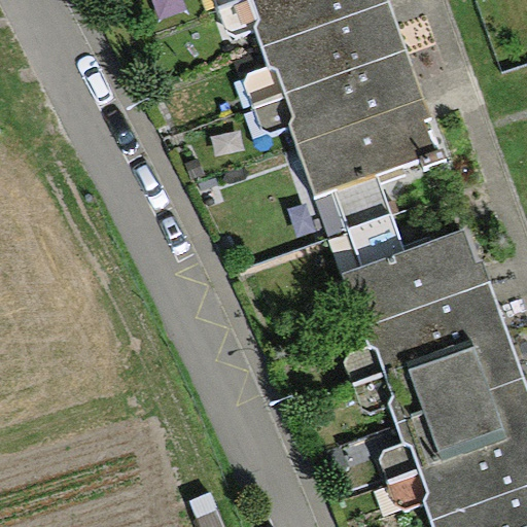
[(390,5),(388,0),(268,0),(246,8),(261,49),(390,5)]
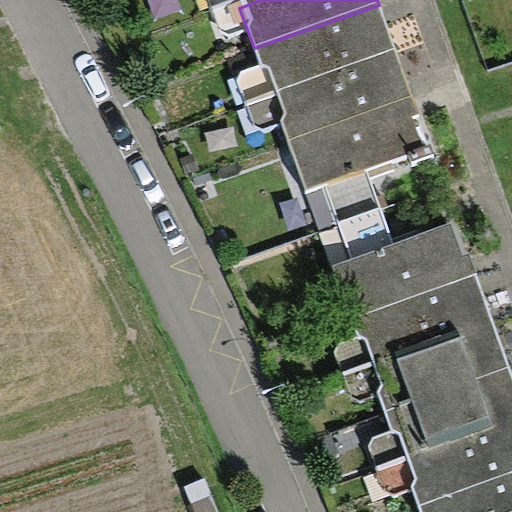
[(379,5),(254,48),(273,103),(398,56),(379,5)]
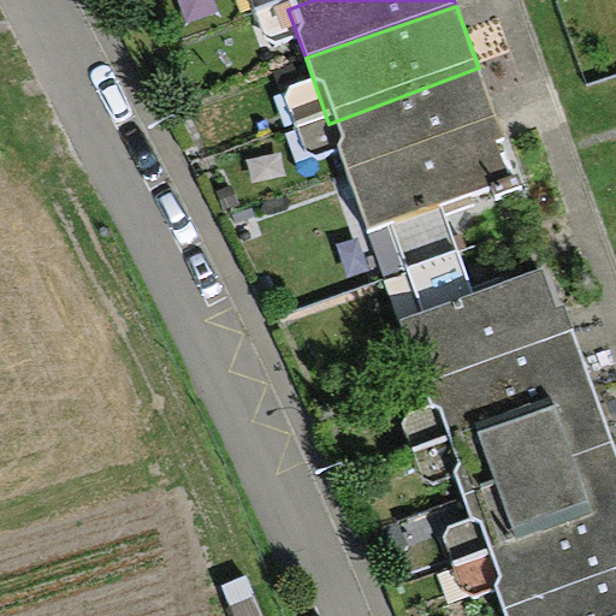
[(498,122),(479,67),(329,124),(348,173),(498,122)]
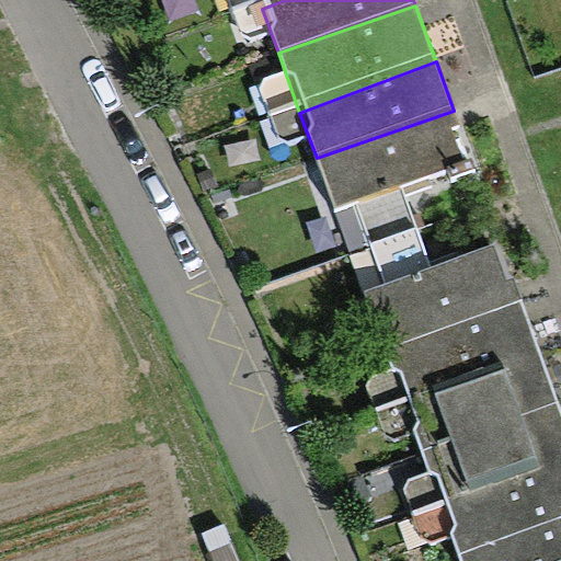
[(454,111),(317,158),(334,209),(471,161),(454,111)]
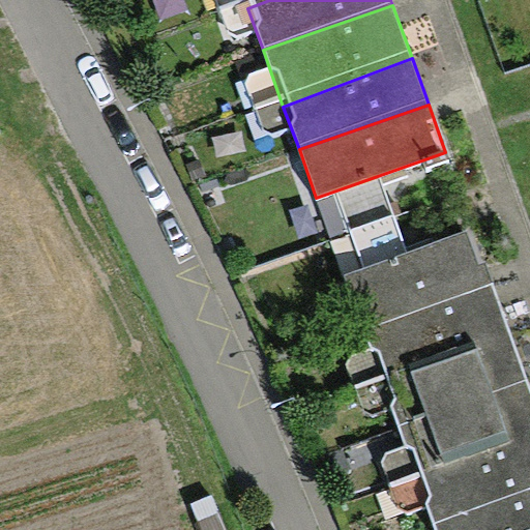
[(362,328),(492,284),(471,229),(343,273),(362,328)]
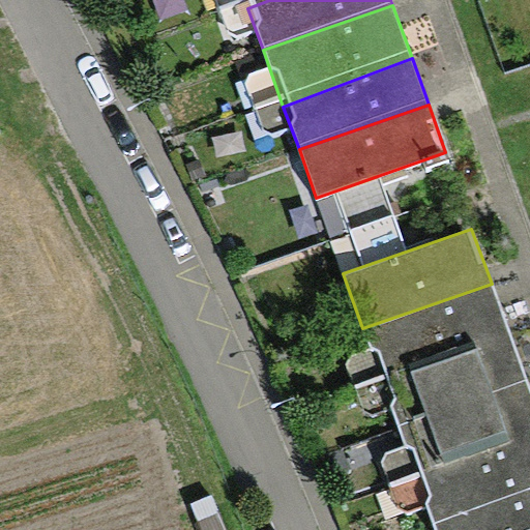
[(362,328),(381,382),(509,337),(492,284),(362,328)]
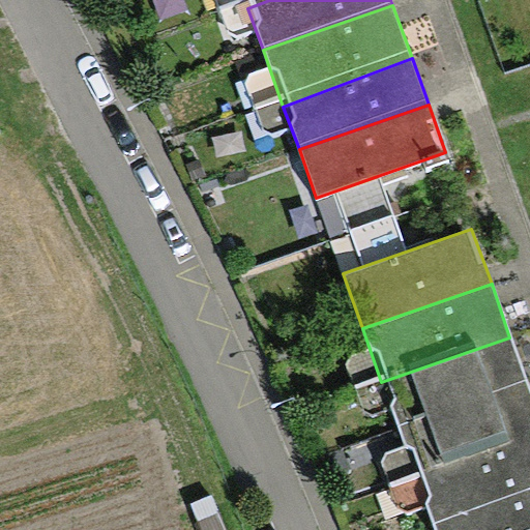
[(398,429),(527,383),(509,337),(381,382),(398,429)]
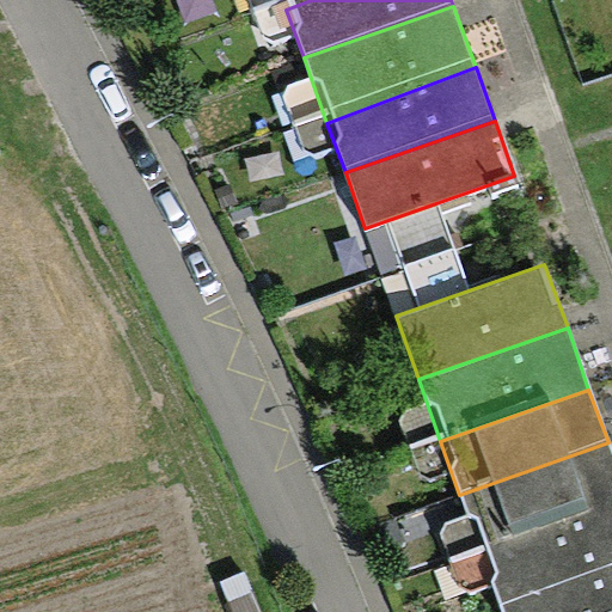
[(459,495),(478,548),(611,500),(611,453),(609,442),(459,495)]
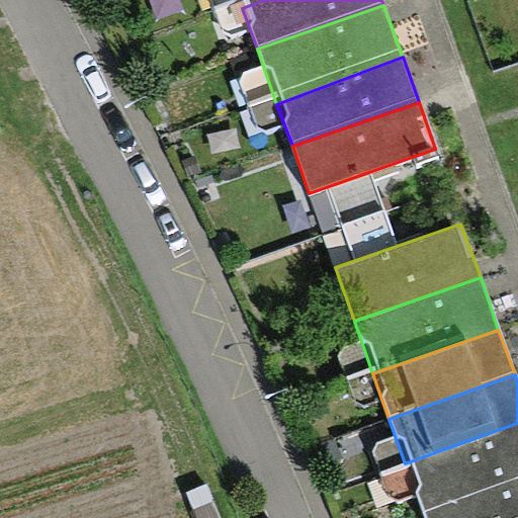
[(424,514),(517,479),(517,423),(405,463),(424,514)]
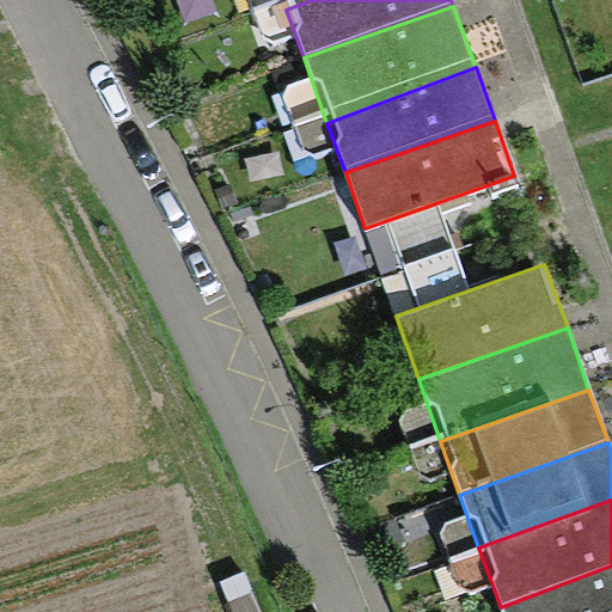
[(611,611),(611,565),(501,607),(502,611),(611,611)]
